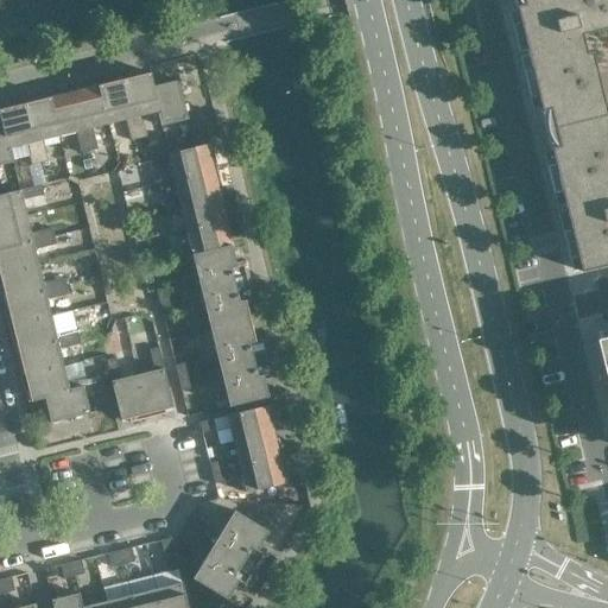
[(607,0),(514,0),(582,272),(607,265),(607,0)]
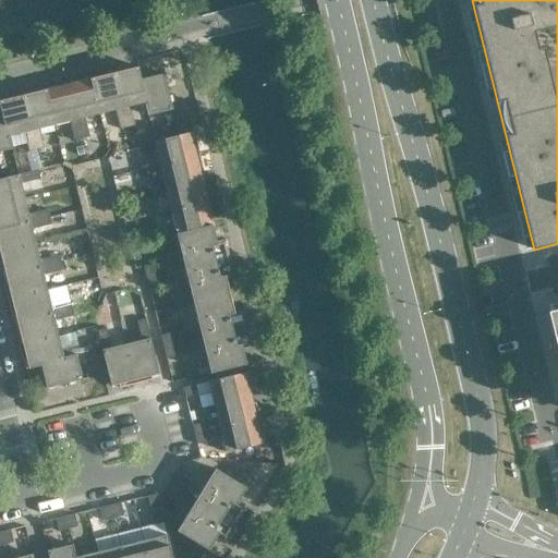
[(136,61),(123,64),(112,67),(128,128),(135,125),(131,107),(145,104),(147,102),(142,80),(136,61)]
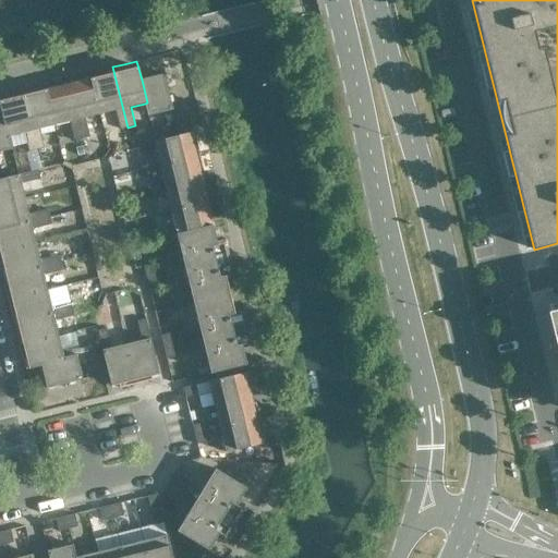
[(128,128),(112,67),(102,69),(104,75),(92,79),(100,114),(116,110),(120,130),(128,128)]
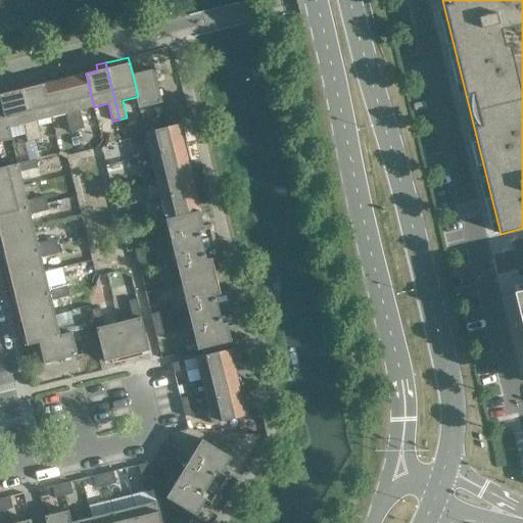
[(154,69),(133,75),(138,96),(136,97),(139,108),(162,102),(154,69)]
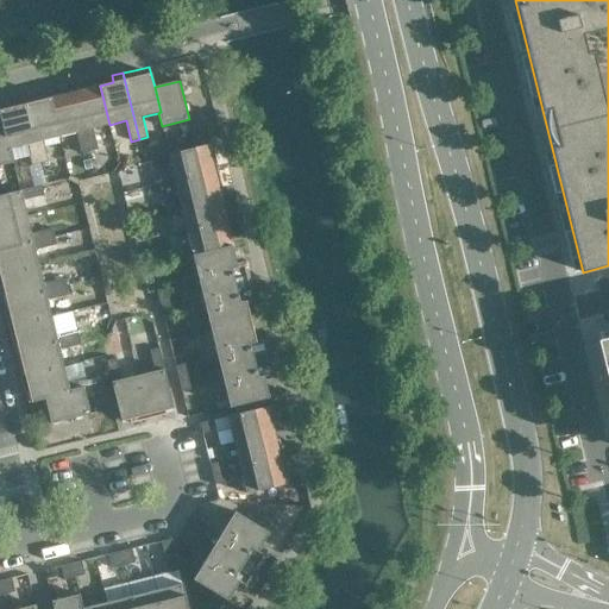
[(86,89),(83,82),(73,85),(89,151),(98,150),(93,129),(110,125),(100,86),(86,89)]
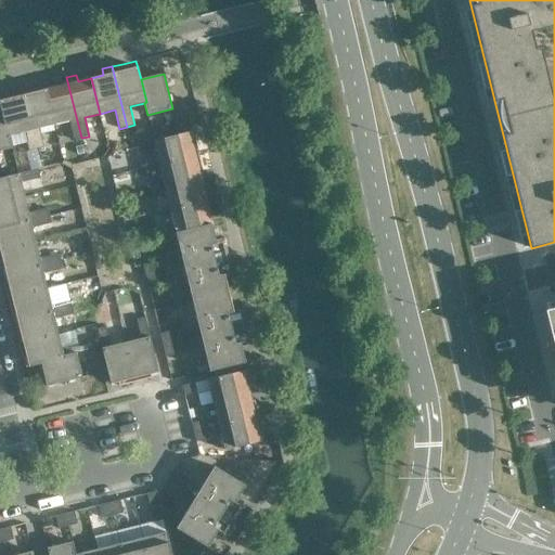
[(81,138),(66,77),(56,80),(57,86),(46,89),(54,125),(69,121),(74,140),(81,138)]
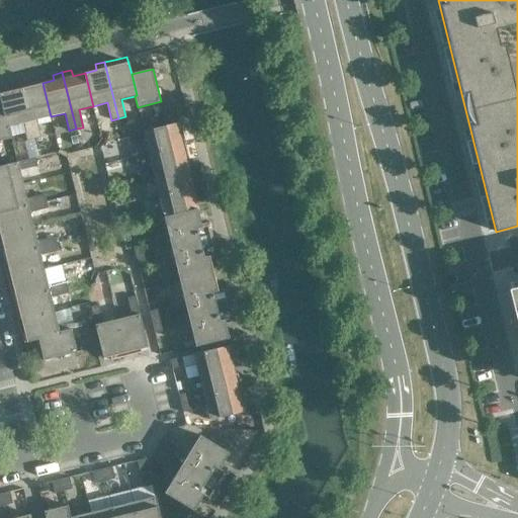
[(30,86),(29,80),(19,83),(33,140),(40,138),(36,120),(51,116),(42,83),(30,86)]
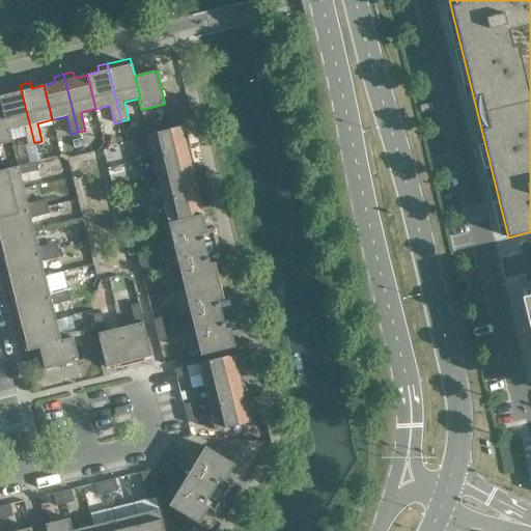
[(34,143),(20,85),(0,89),(0,102),(1,108),(7,131),(9,130),(23,127),(27,144),(34,143)]
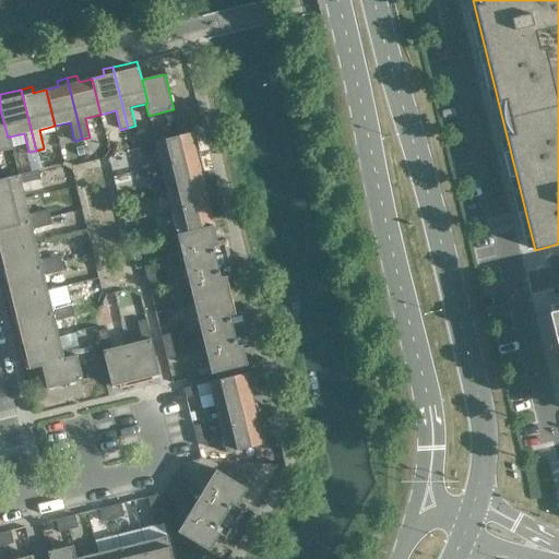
[(8,138),(1,114),(0,114),(0,152),(13,150),(10,137),(8,138)]
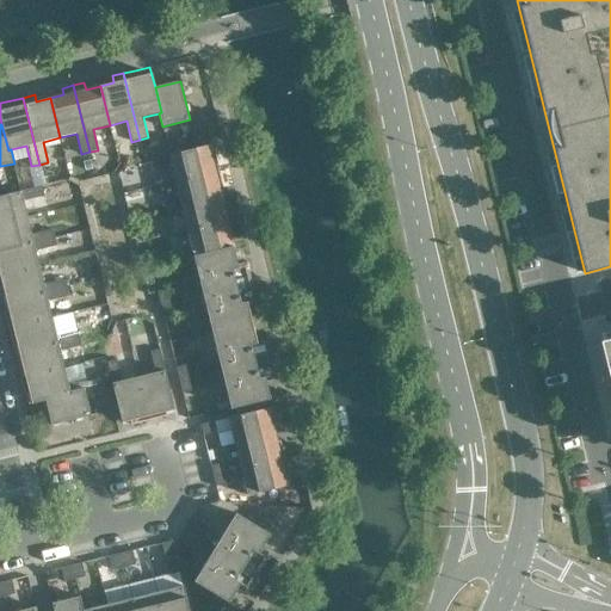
[(192,134),(183,136),(185,147),(196,144),(192,134)]
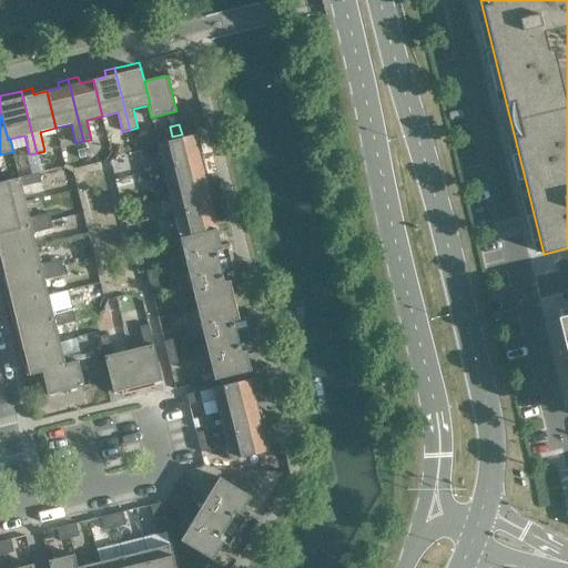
[(160,153),(163,169),(203,159),(200,142),(195,143),(193,135),(142,149),(144,156),(160,153)]
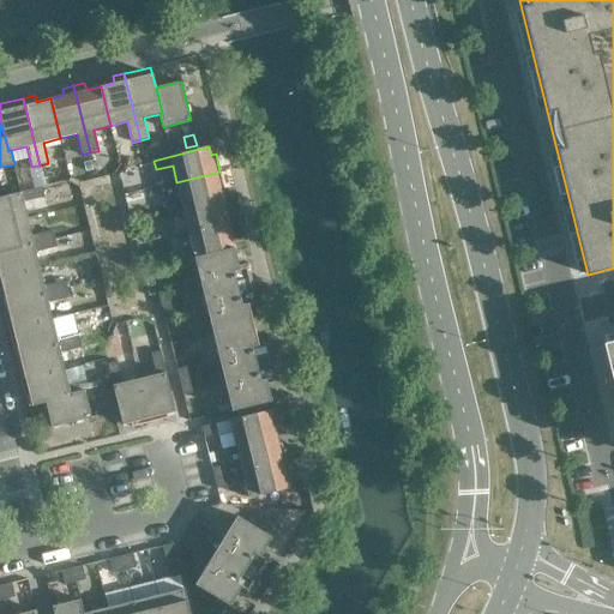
[(224,191),(220,172),(176,182),(180,199),(164,203),(166,211),(222,198),(221,191),(224,191)]
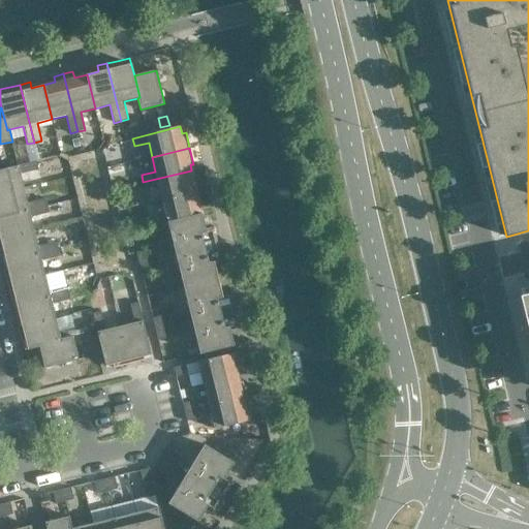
[(0,193),(23,188),(20,174),(38,169),(36,161),(0,169),(0,193)]
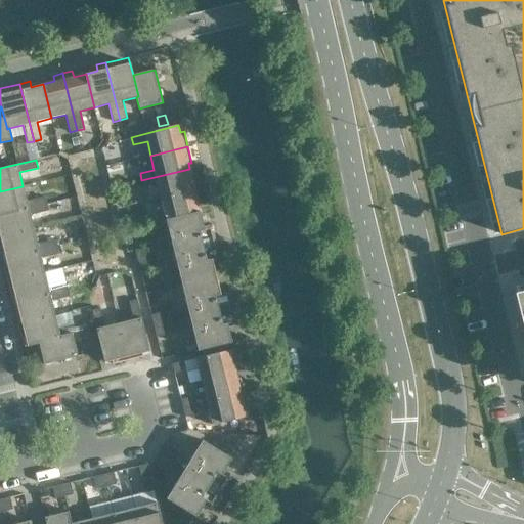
[(190,175),(189,169),(141,180),(143,187),(158,184),(161,199),(198,189),(194,174),(190,175)]
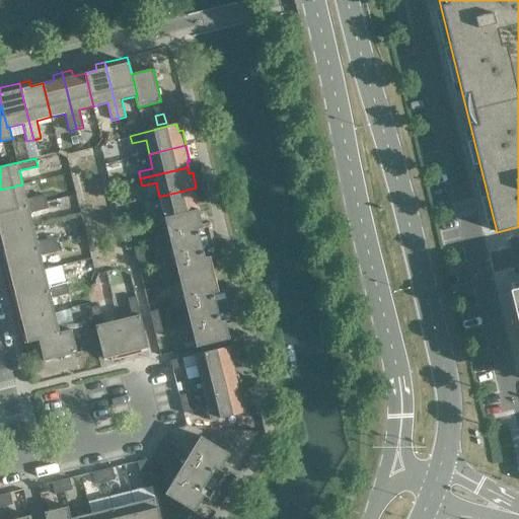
[(26,200),(22,184),(0,190),(0,212),(46,202),(45,195),(26,200)]
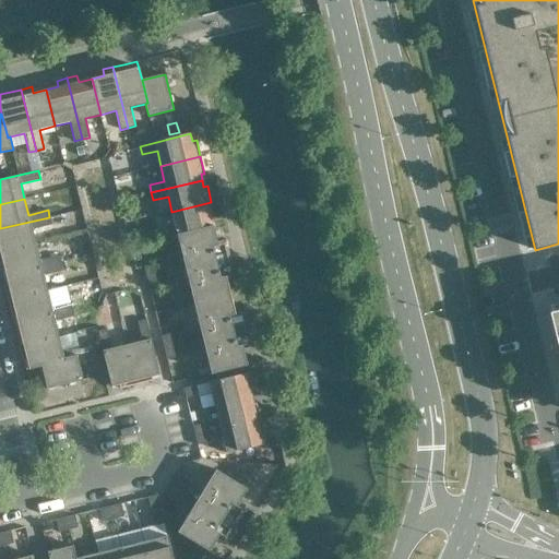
[(215,218),(211,202),(171,212),(176,227),(161,230),(163,239),(178,236),(213,227),(212,219),(215,218)]
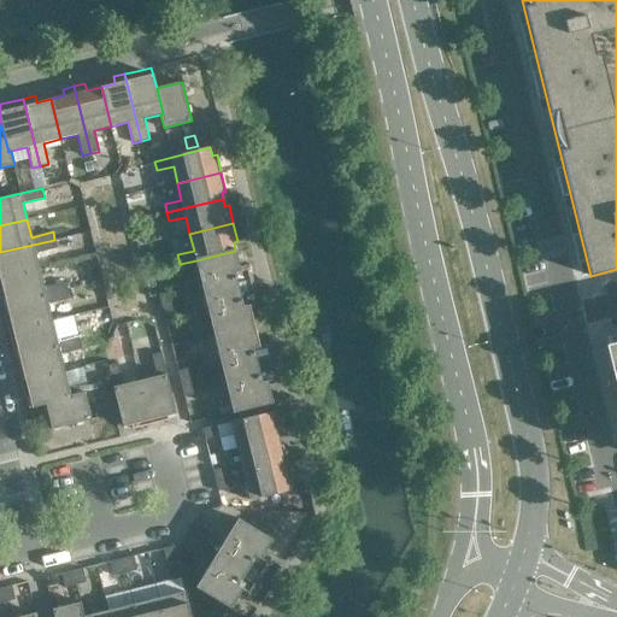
[(57,248),(54,240),(0,252),(0,280),(40,270),(35,253),(57,248)]
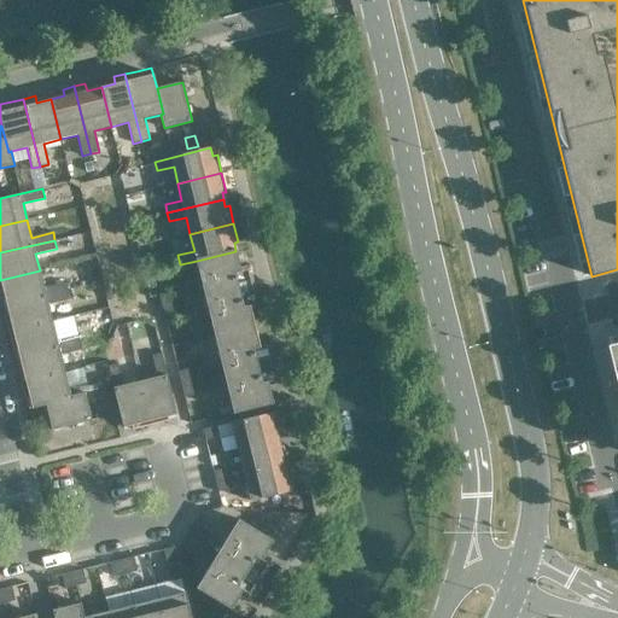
[(281,375),(277,357),(269,359),(266,343),(258,344),(250,310),(257,308),(252,291),(260,289),(255,270),(249,273),(246,267),(240,268),(235,251),(197,261),(233,414),(273,404),(269,386),(277,384),(274,377),(281,375)]
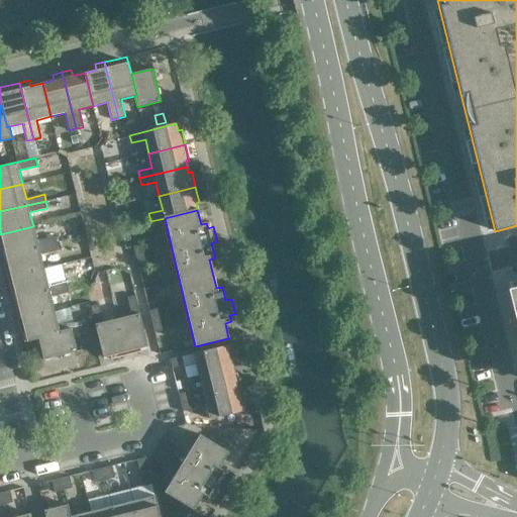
[(36,240),(33,226),(0,234),(0,249),(0,250),(4,249),(5,255),(57,243),(55,236),(36,240)]
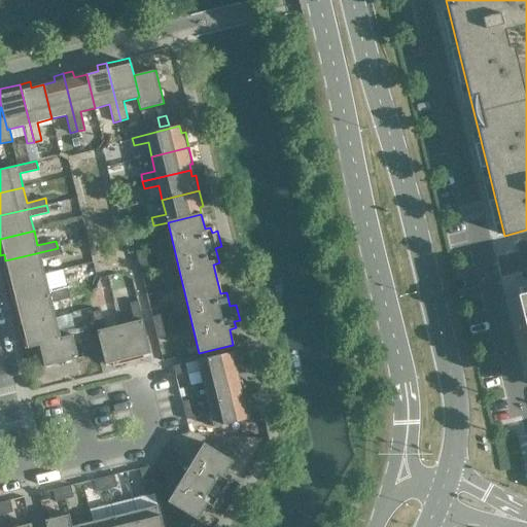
[(59,254),(58,248),(5,260),(7,267),(3,268),(7,283),(44,274),(41,259),(59,254)]
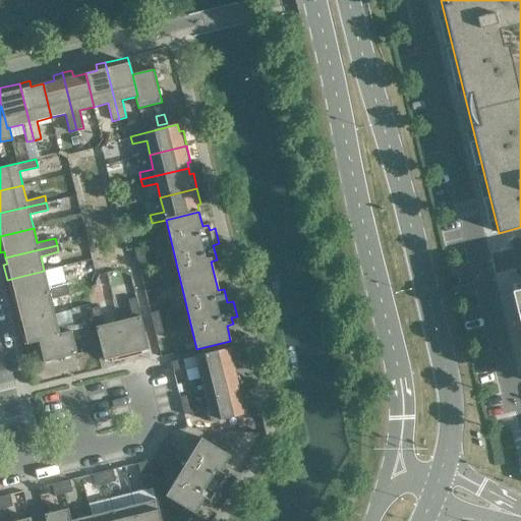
[(154,245),(134,249),(137,261),(157,255),(154,245)]
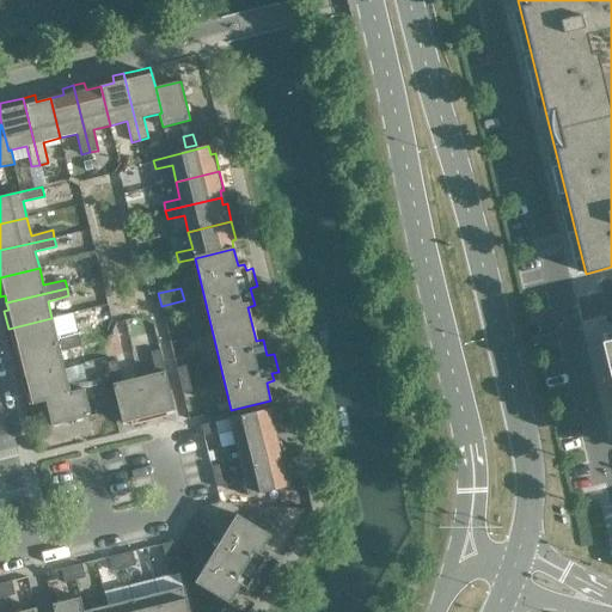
[(187,312),(184,300),(161,306),(164,318),(187,312)]
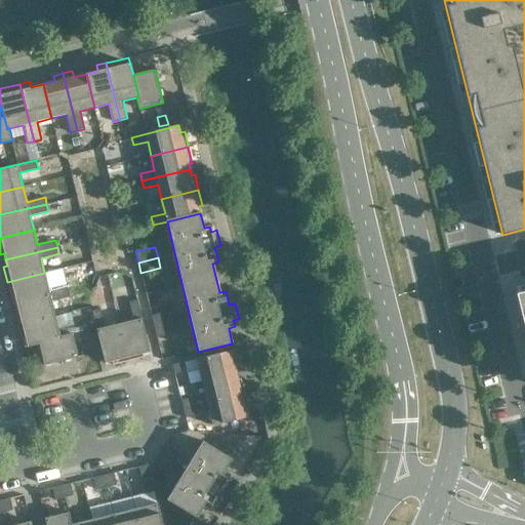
[(48,287),(44,273),(7,282),(11,297),(14,296),(16,303),(68,290),(66,283),(48,287)]
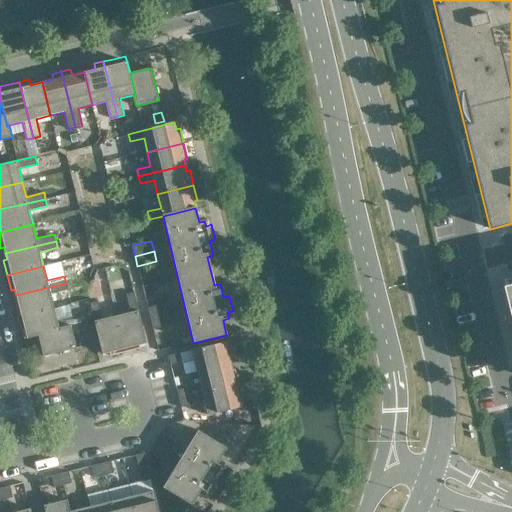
[(68,290),(66,283),(16,295),(17,301),(14,302),(17,317),(54,307),(50,295),(68,290)]
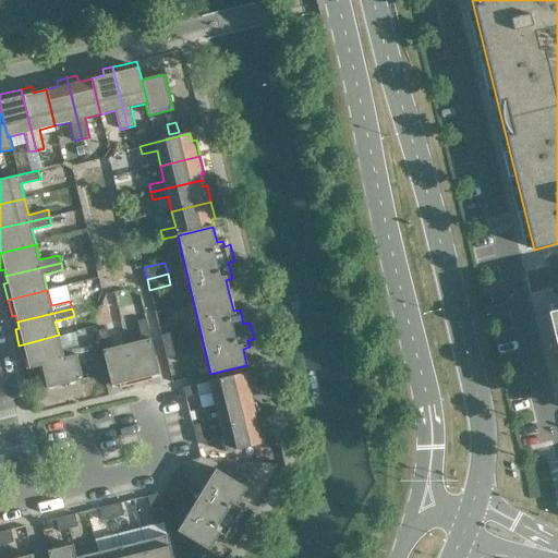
[(159,374),(146,319),(137,322),(142,340),(126,344),(136,384),(153,379),(152,376),(159,374)]
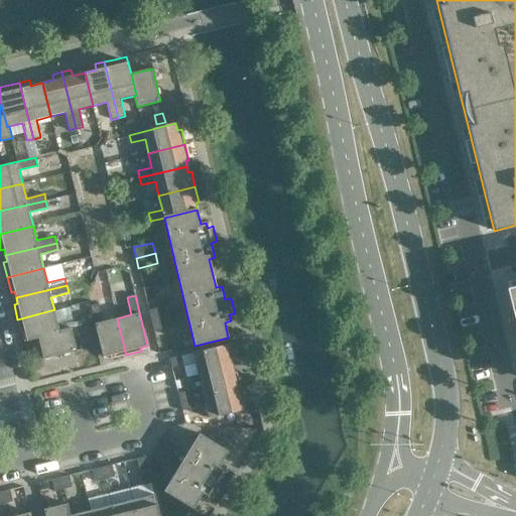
[(111,359),(126,355),(117,318),(103,321),(98,304),(91,306),(103,357),(110,355),(111,359)]
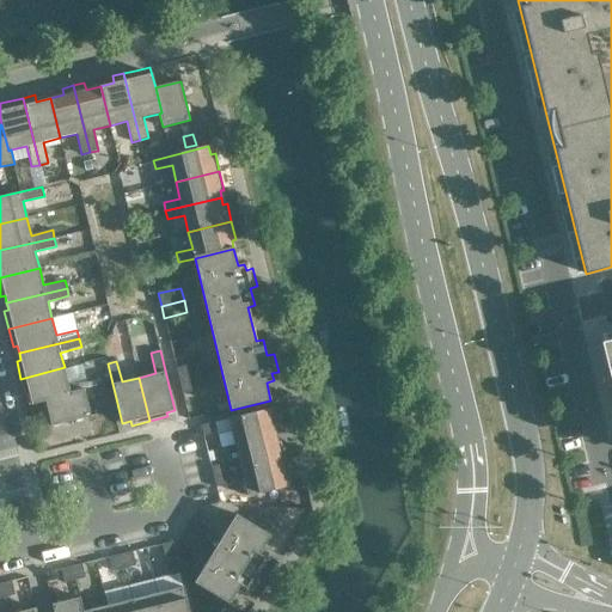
[(199,363),(177,368),(179,381),(202,375),(199,363)]
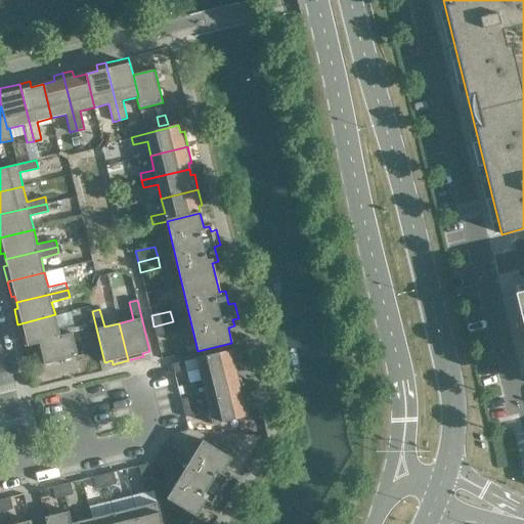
[(58,328),(55,314),(17,324),(22,340),(26,339),(28,346),(39,344),(39,342),(72,334),(75,333),(73,324),(58,328)]
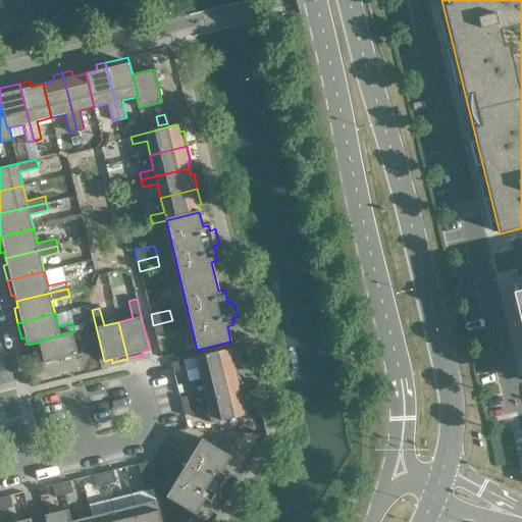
[(174,331),(172,320),(153,325),(156,335),(174,331)]
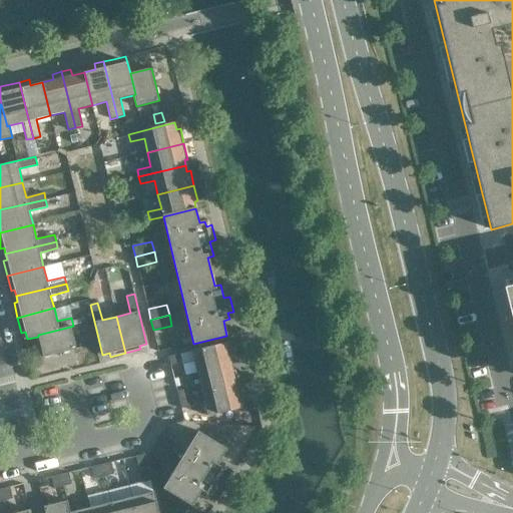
[(76,349),(70,327),(38,335),(38,337),(43,357),(76,349)]
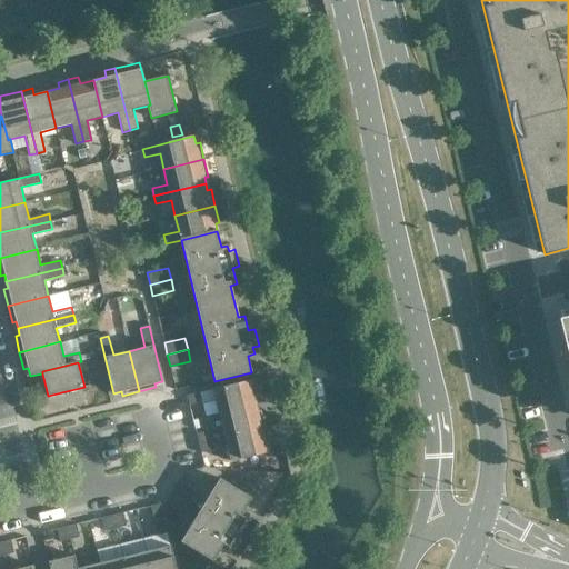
[(103,372),(95,375),(97,383),(106,381),(103,372)]
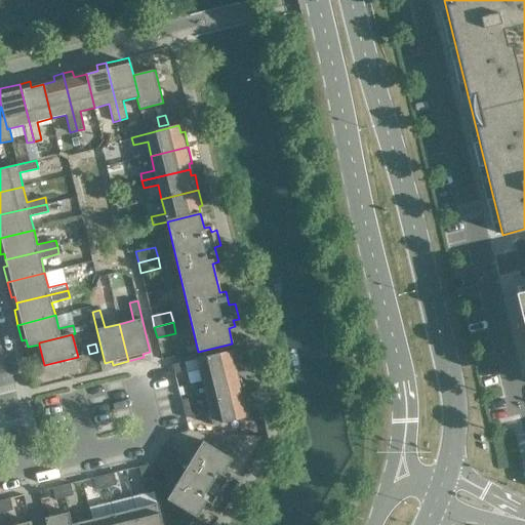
[(238,366),(234,351),(196,359),(202,381),(236,373),(234,367),(238,366)]
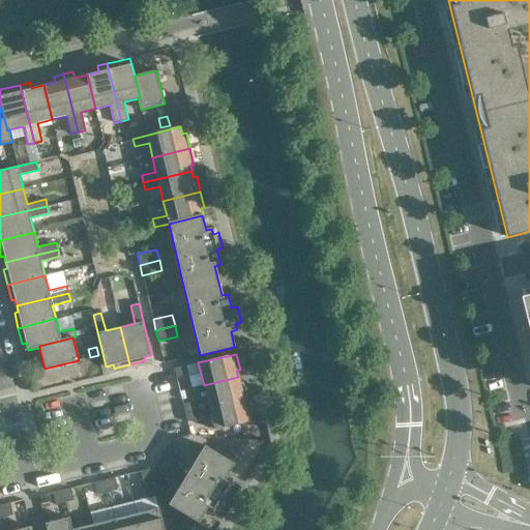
[(188,374),(186,365),(174,369),(176,377),(188,374)]
